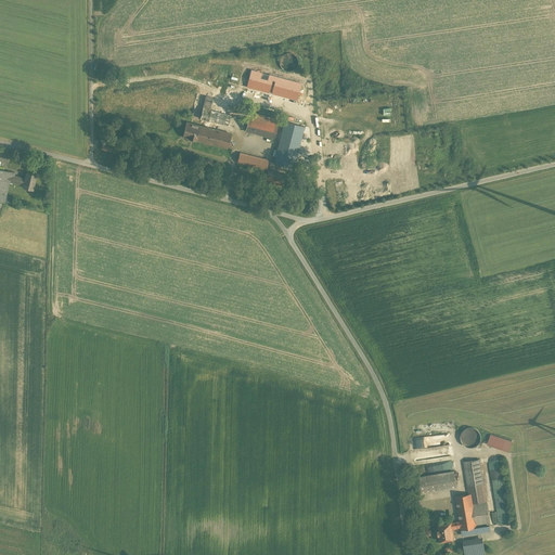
[(285,71),(287,72),(289,72),(292,72),(293,72),(295,71),(297,68),(298,66),(298,65),(298,63),(298,61),(297,59),(296,56),(294,55),(292,54),(289,54),(287,54),(285,55),(284,56),(282,57),(281,60),(281,62),(281,64),(281,66),(282,68),(283,69),(285,71)]
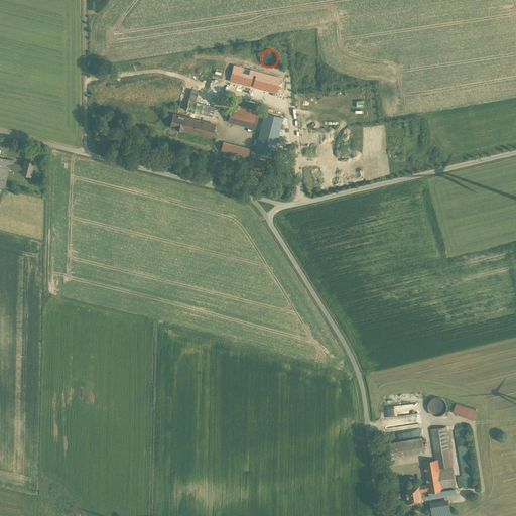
[(265,74),(234,66),(230,81),(276,93),(280,78),(265,74)]
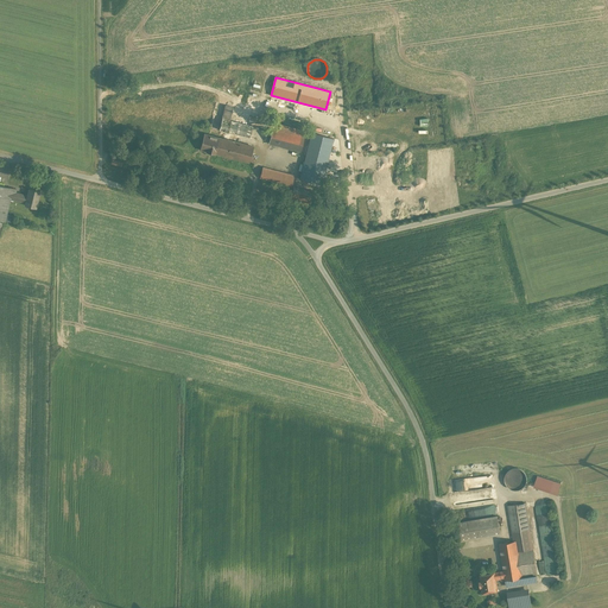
[(225,139),(221,156),(249,163),(255,139),(249,138),(252,126),(229,120),(239,82),(232,80),(220,130),(226,132),(223,139),(225,139)]
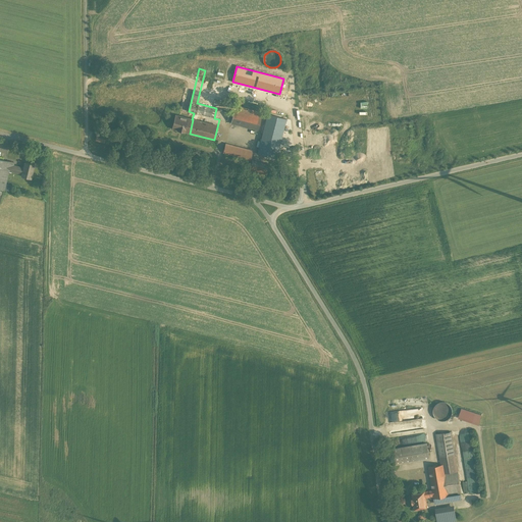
[(262,112),(236,105),(230,122),(258,129),(262,112)]
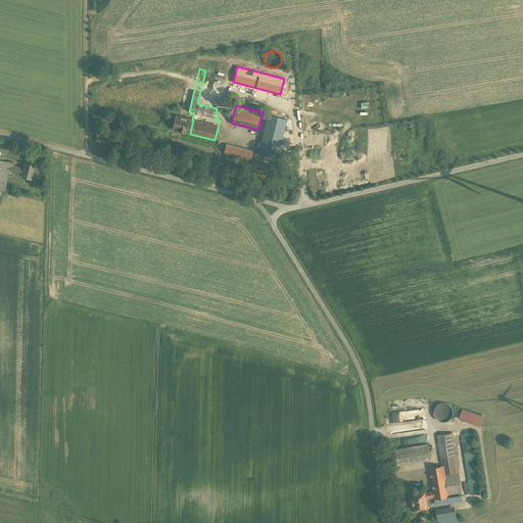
[(287,120),(268,114),(257,154),(277,159),(287,120)]
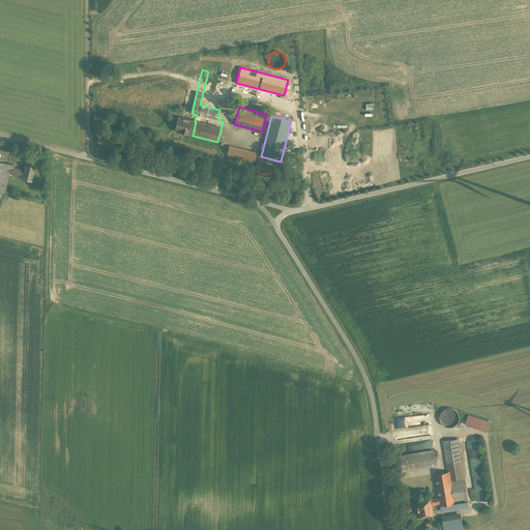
[(193,136),(196,121),(195,121),(178,117),(174,130),(193,136)]
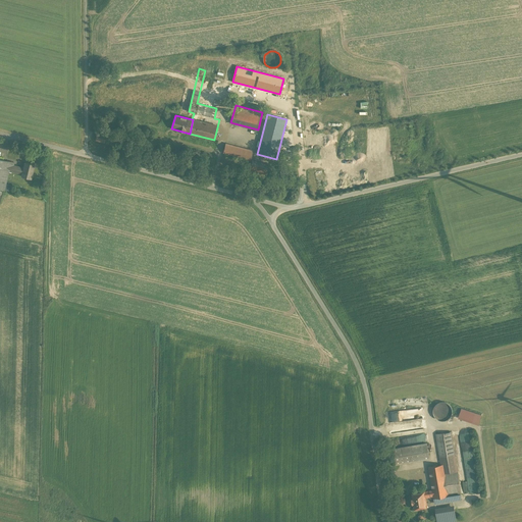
[(106,135),(97,133),(96,140),(104,142),(106,135)]
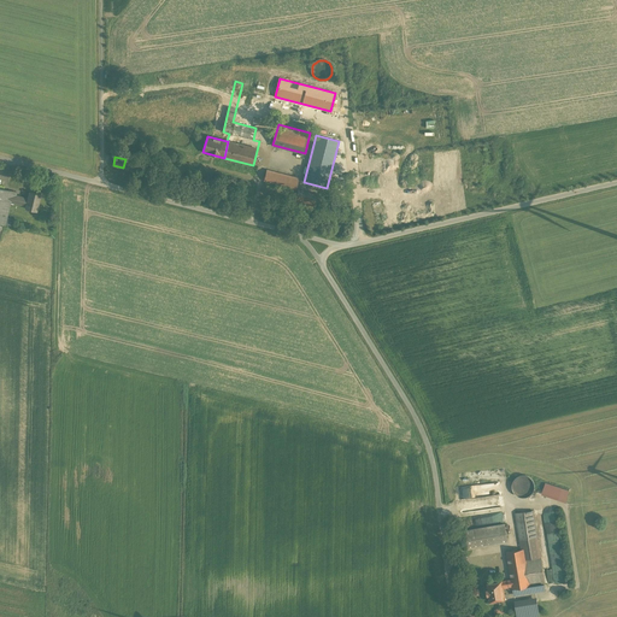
[(298,178),(266,170),(263,180),(297,189),(298,178)]
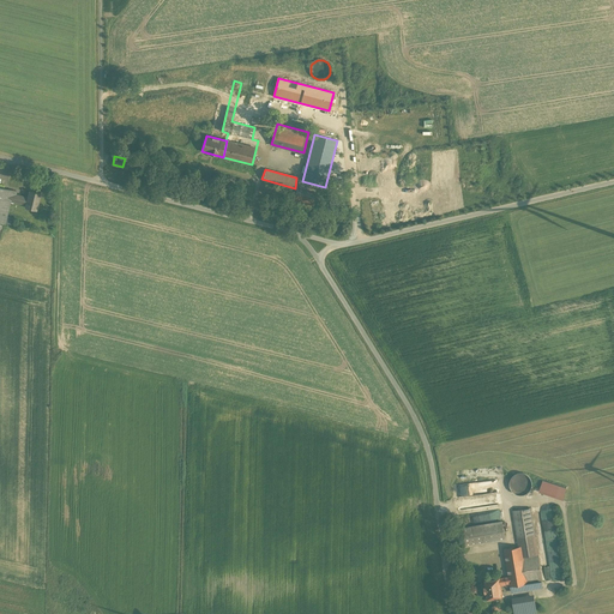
[(10,202),(26,205),(28,198),(16,194),(17,191),(0,186),(0,222),(5,223),(10,202)]
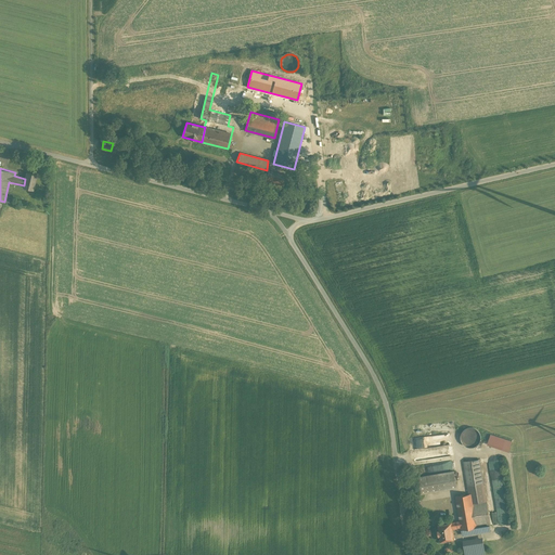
[(27,172),(25,179),(24,185),(23,188),(33,190),(37,175),(27,172)]
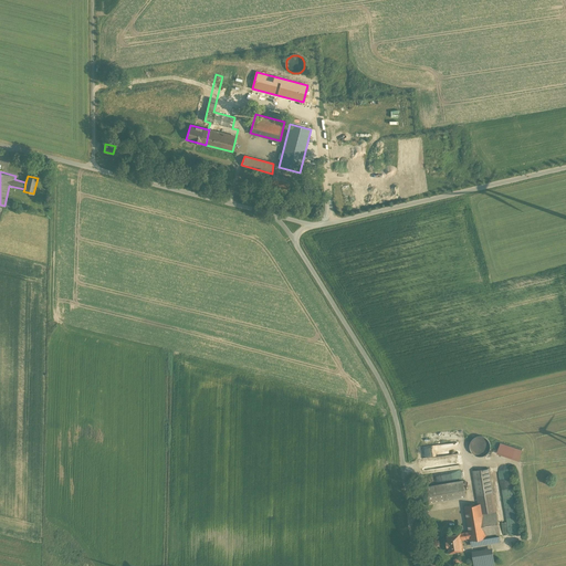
[(291,182),(272,177),(270,185),(289,189),(291,182)]
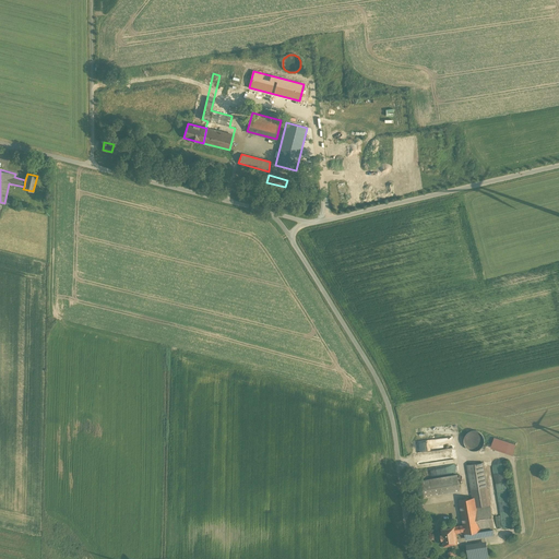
[(467,432),(465,436),(464,439),(464,442),(465,445),(467,448),(471,450),(474,450),(477,450),(479,449),(483,447),(484,443),(484,440),(484,437),(482,433),(479,431),(476,430),(473,430),(470,431),(467,432)]
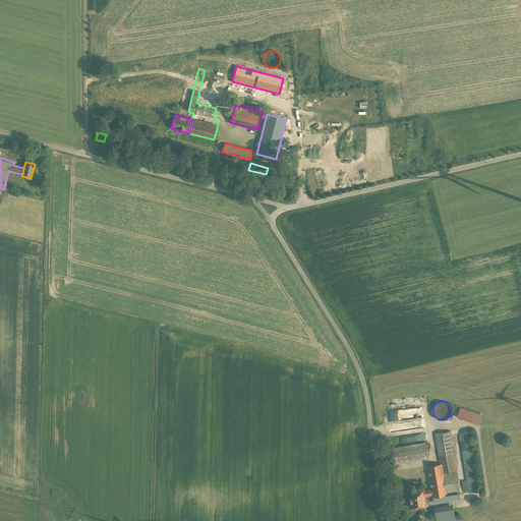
[(477,424),(481,414),(460,407),(457,417),(477,424)]
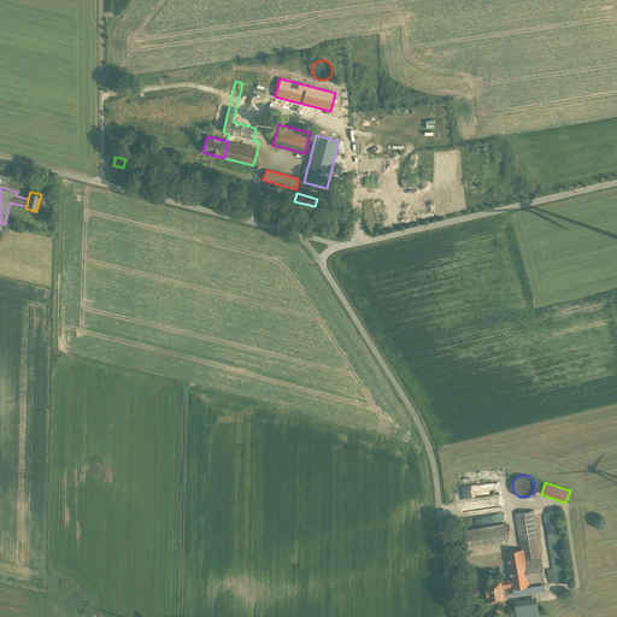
[(524,548),(530,586),(545,583),(533,510),(516,513),(519,540),(522,539),(524,548)]
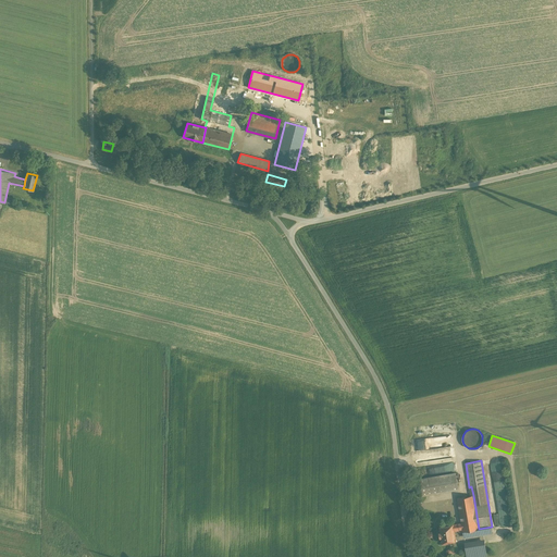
[(428,478),(420,479),(423,495),(459,490),(457,473),(428,478)]
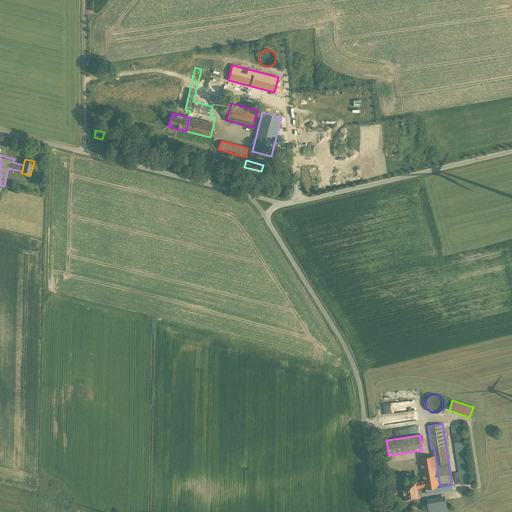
[(424,481),(426,488),(440,486),(435,455),(421,458),(424,481)]
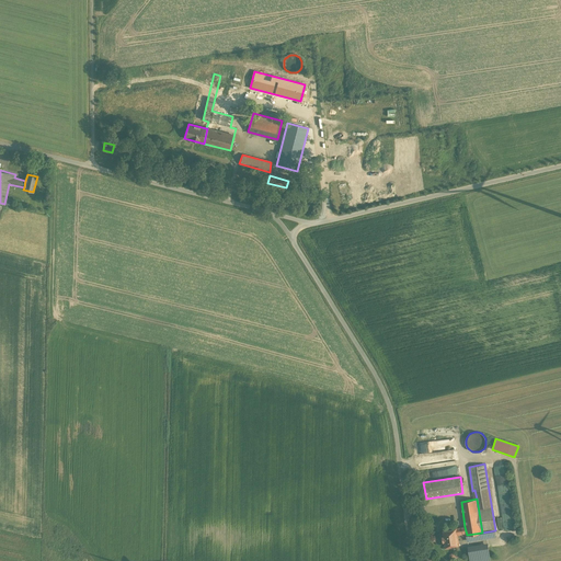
[(459,545),(458,535),(457,528),(443,530),(445,547),(459,545)]
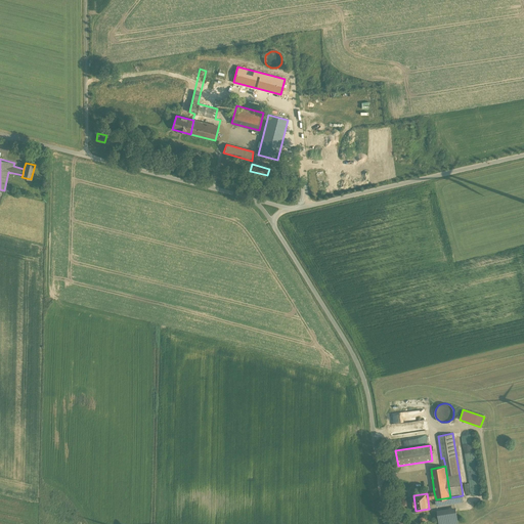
[(450,497),(436,499),(437,505),(463,500),(463,495),(450,497)]
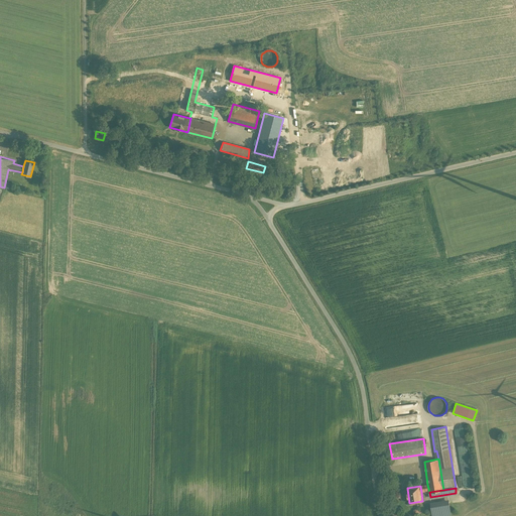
[(448,499),(430,502),(432,515),(440,515),(452,514),(448,499)]
